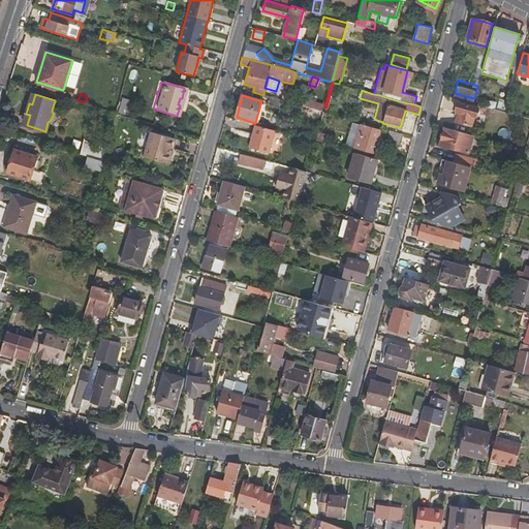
[(280,99),(270,96),(268,103),(278,106),(280,99)]
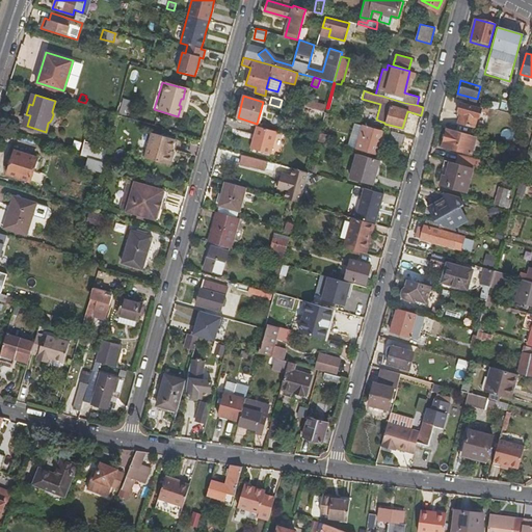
[(303,106),(323,111),(324,104),(304,99),(302,106),(303,106)]
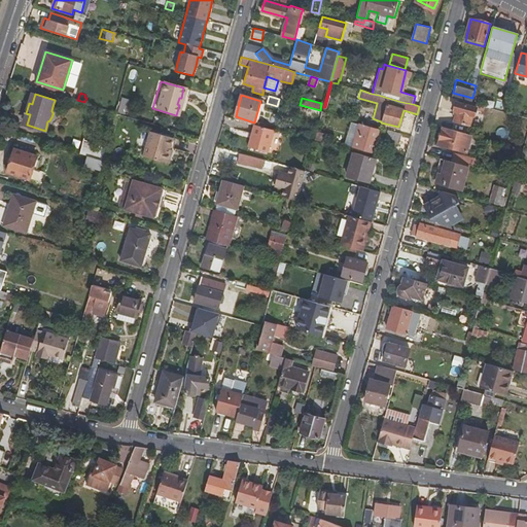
[(465,124),(468,114),(470,115),(472,106),(452,100),(449,108),(451,109),(449,118),(465,124)]
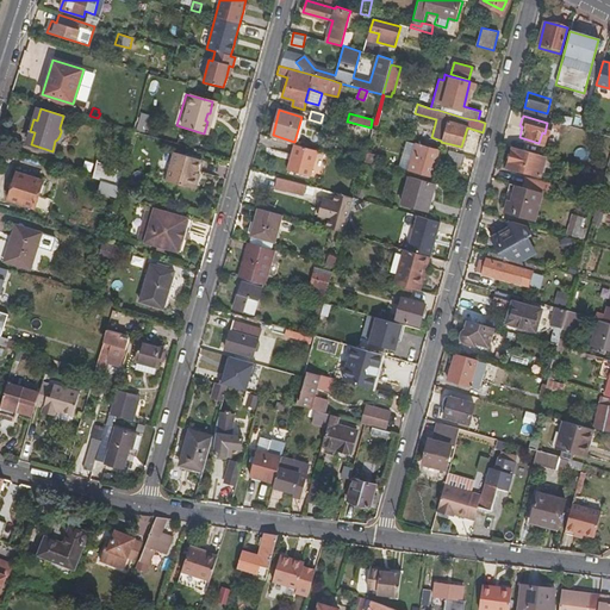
[(567,125),(585,128),(587,118),(570,116),(567,125)]
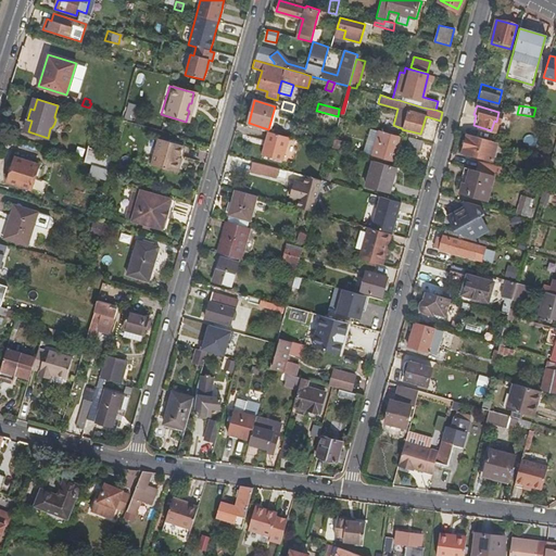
[(310,115),(312,109),(301,106),(298,116),(310,118),(310,115)]
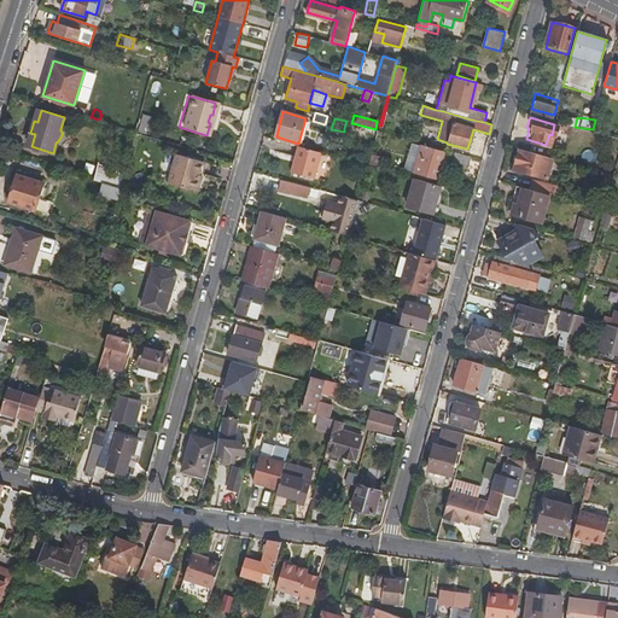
[(135,122),(133,130),(139,133),(141,134),(145,124),(135,122)]
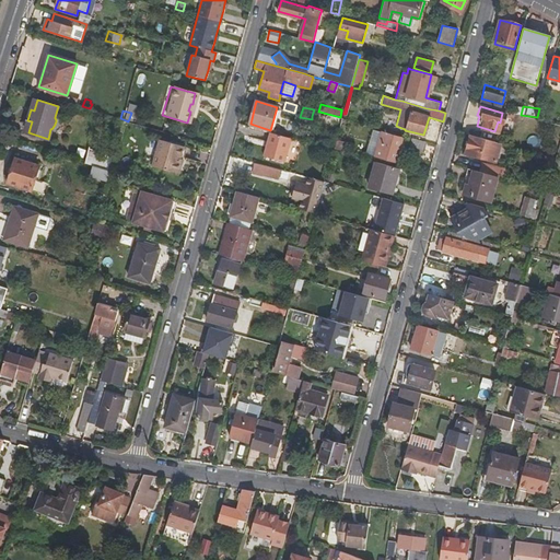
[(340,126),(342,118),(340,117),(319,112),(318,117),(317,120),(335,125),(340,126)]
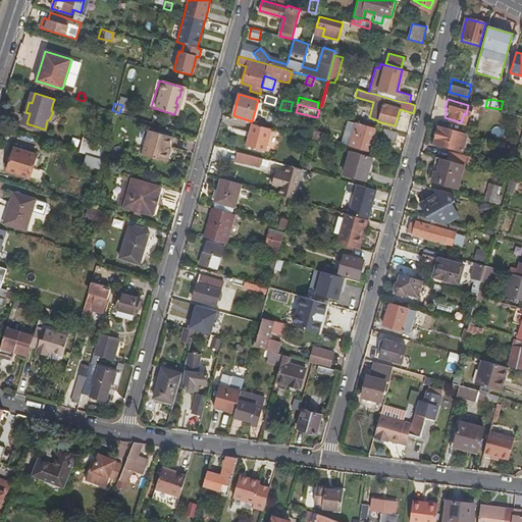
[(252,121),(233,115),(232,118),(252,123),(254,123),(254,121),(252,121)]
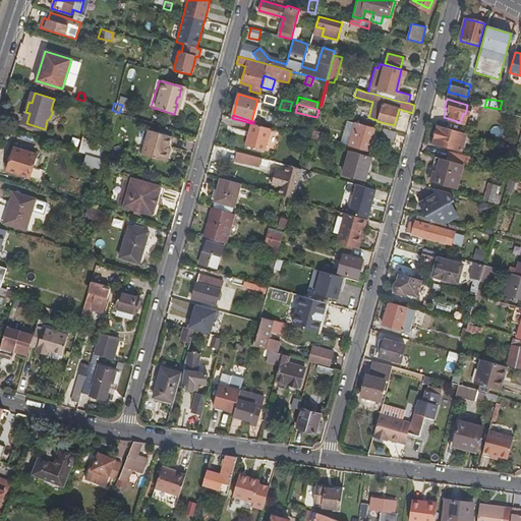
[(367,149),(373,126),(345,119),(339,140),(367,149)]
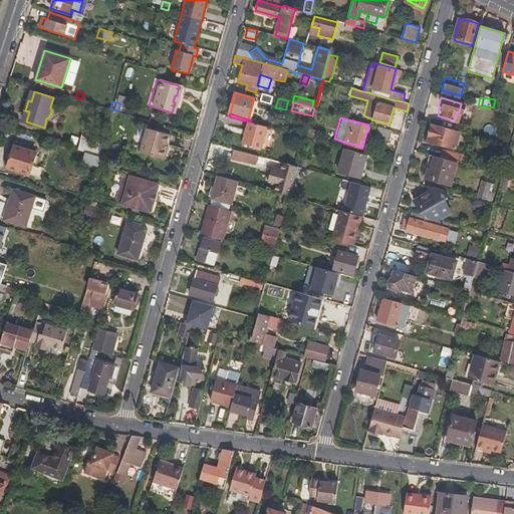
[(261,149),(267,127),(250,121),(248,121),(241,144),(261,149)]
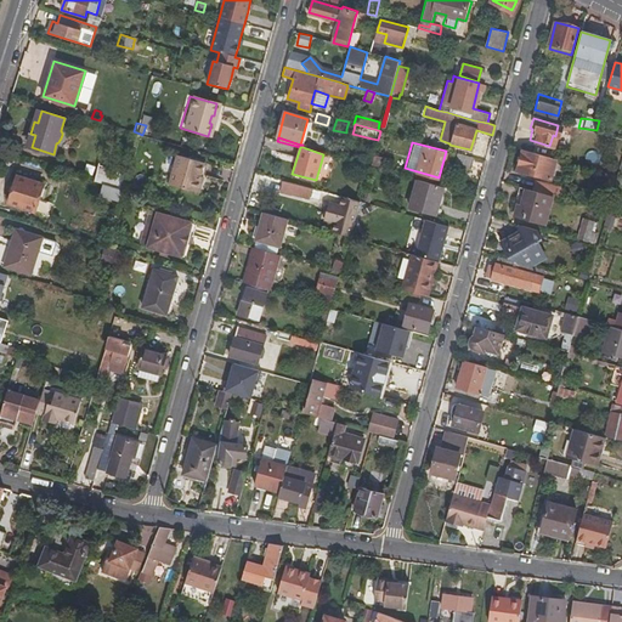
[(552,180),(557,159),(522,150),(518,170),(552,180)]
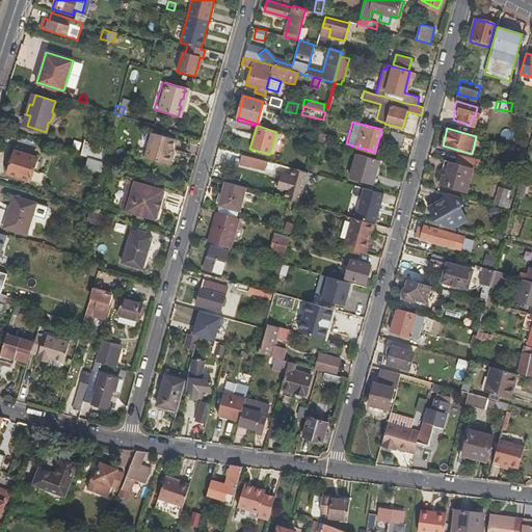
[(402,143),(404,134),(391,130),(388,140),(402,143)]
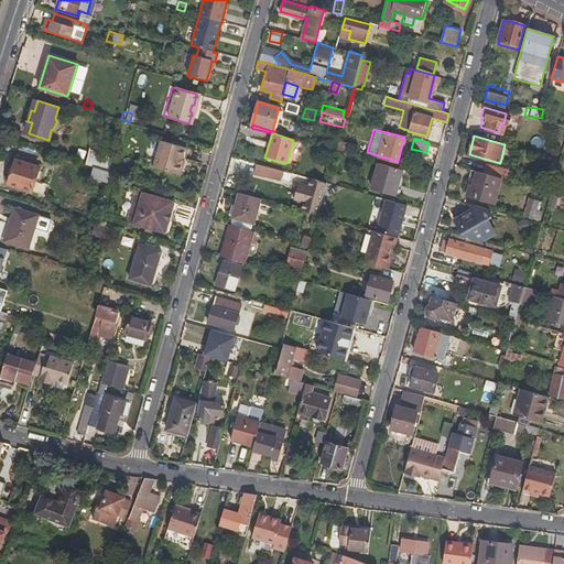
[(179,174),(183,160),(180,159),(183,147),(159,139),(151,166),(179,174)]
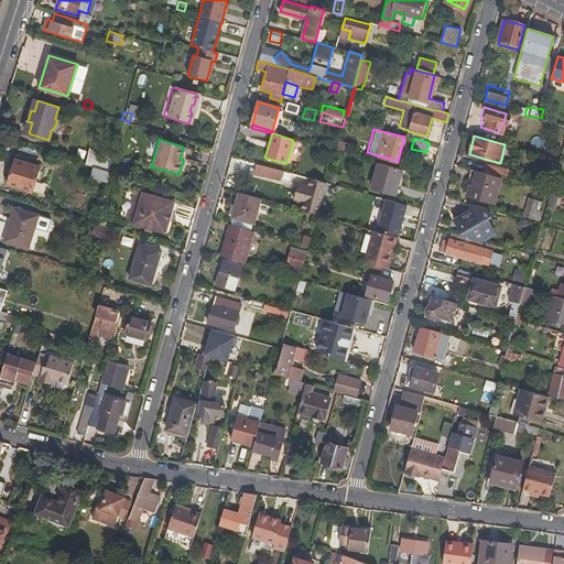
[(337,145),(336,149),(344,151),(346,141),(338,140),(337,145)]
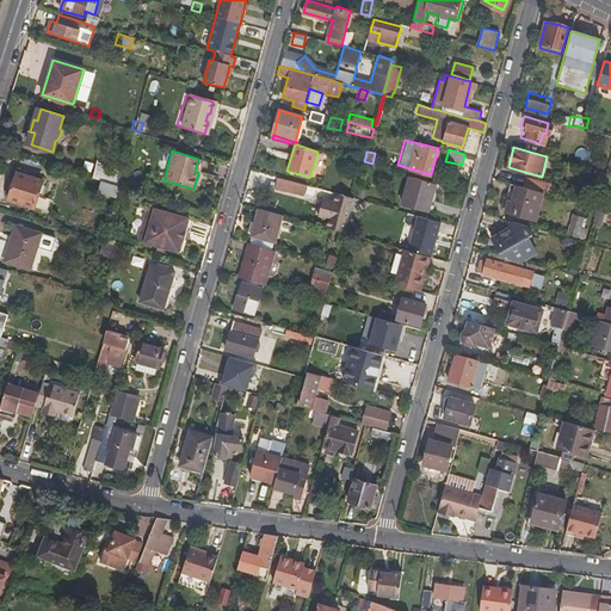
[(121,186),(125,172),(98,162),(93,178),(106,183),(121,186)]
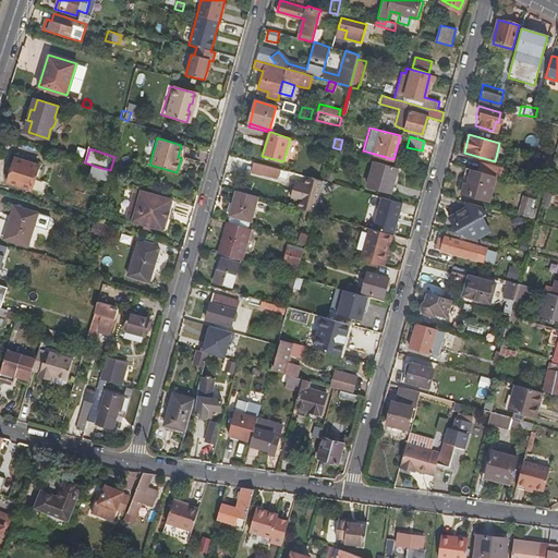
[(32,190),(39,166),(16,158),(9,182),(32,190)]
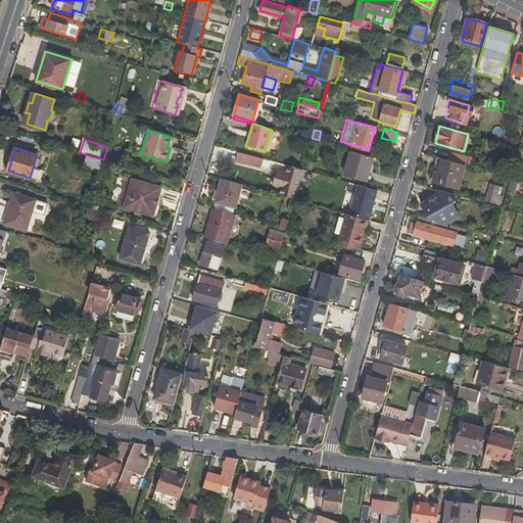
[(366,180),(372,156),(350,150),(343,174),(366,180)]
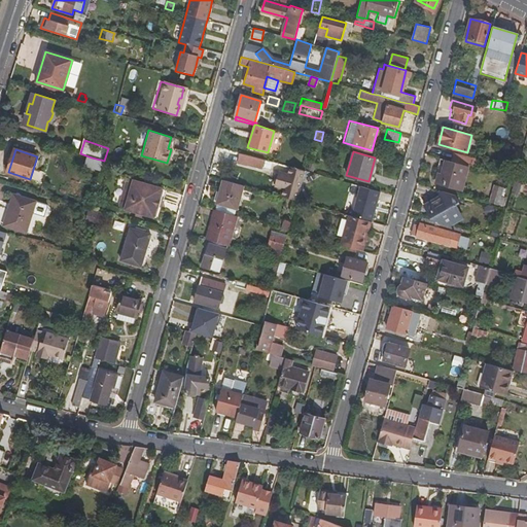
[(273,162),(240,152),(237,163),(247,165),(248,162),(271,168),(273,162)]
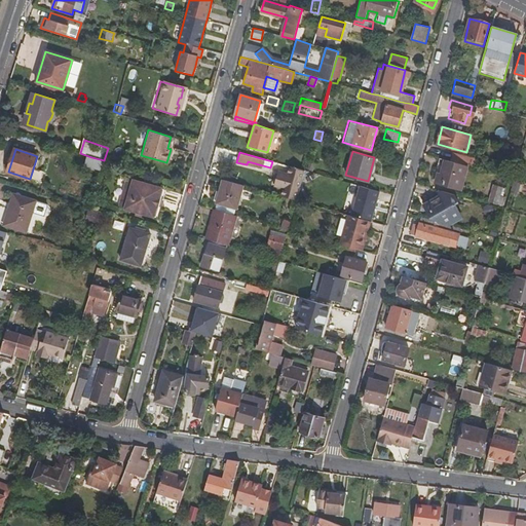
[(475,160),(453,154),(451,160),(467,165),(473,166),(475,160)]
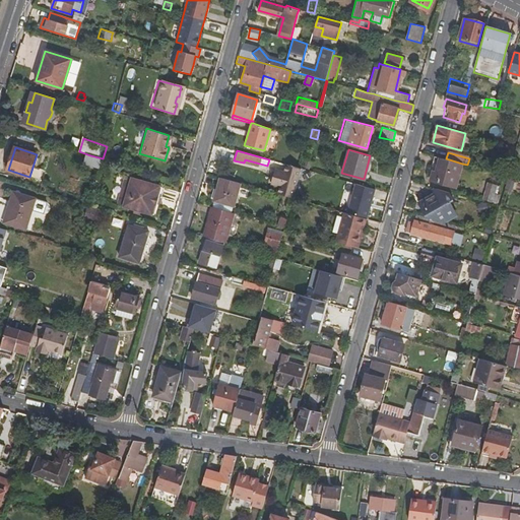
[(101,167),(103,158),(90,155),(88,163),(101,167)]
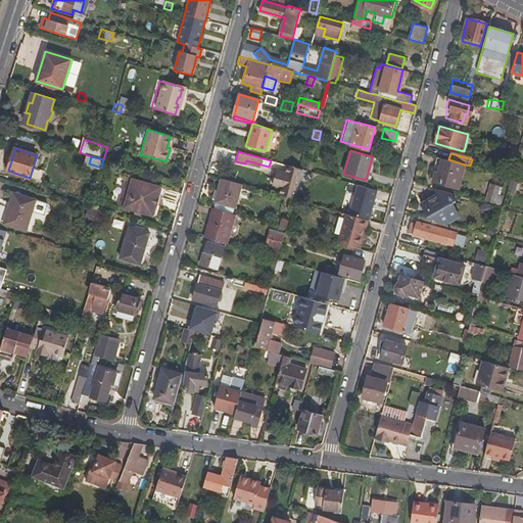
[(459,188),(465,164),(448,159),(439,157),(433,180),(459,188)]
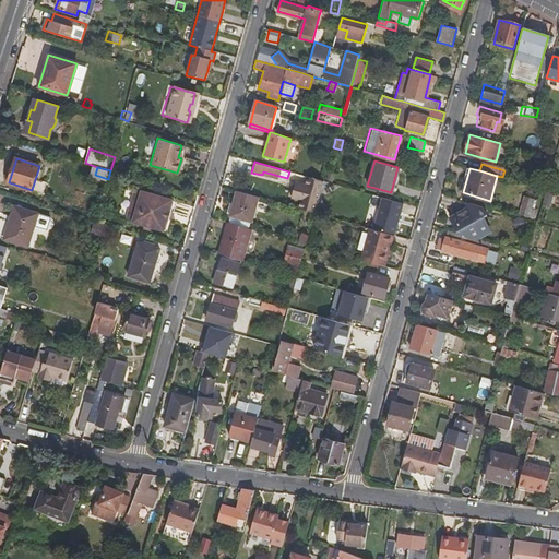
[(316,212),(324,181),(312,178),(310,187),(302,183),(299,197),(300,197),(307,199),(305,205),(300,204),(299,207),(316,212)]
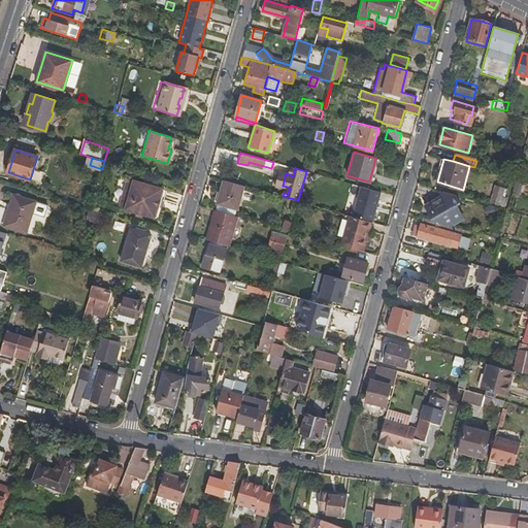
[(306,203),(315,173),(307,171),(299,201),(306,203)]
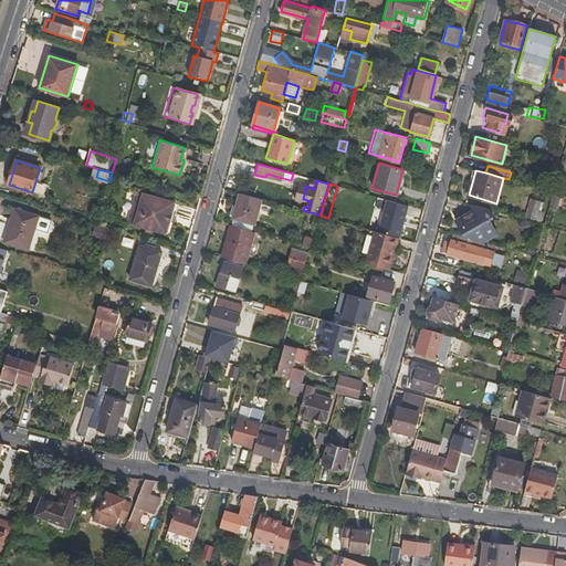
[(171,216),(175,205),(161,200),(163,197),(155,195),(154,198),(135,192),(126,221),(145,228),(145,230),(153,232),(153,230),(166,233),(170,222),(167,221),(169,215),(171,216)]
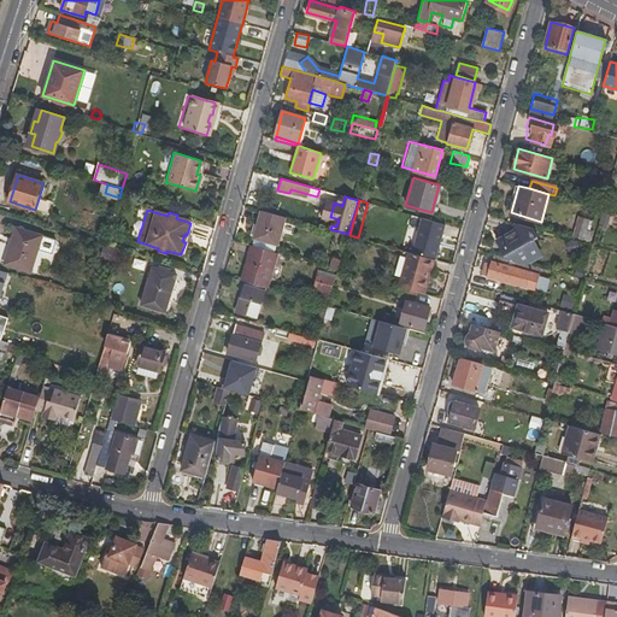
[(278,245),(286,217),(260,210),(253,238),(256,238),(253,245),(274,251),(276,245),(278,245)]
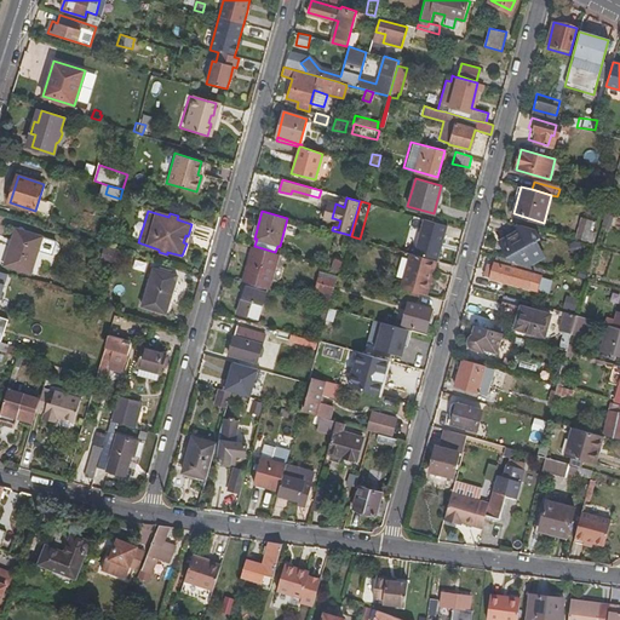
[(610,224),(614,214),(604,212),(602,222),(610,224)]
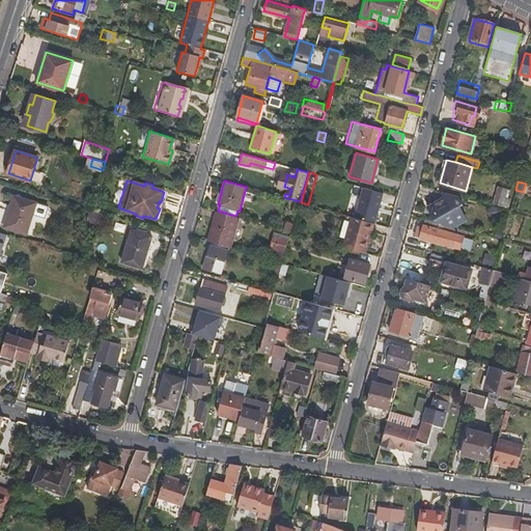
[(289,195),(291,189),(285,187),(282,197),(284,197),(285,194),(289,195)]
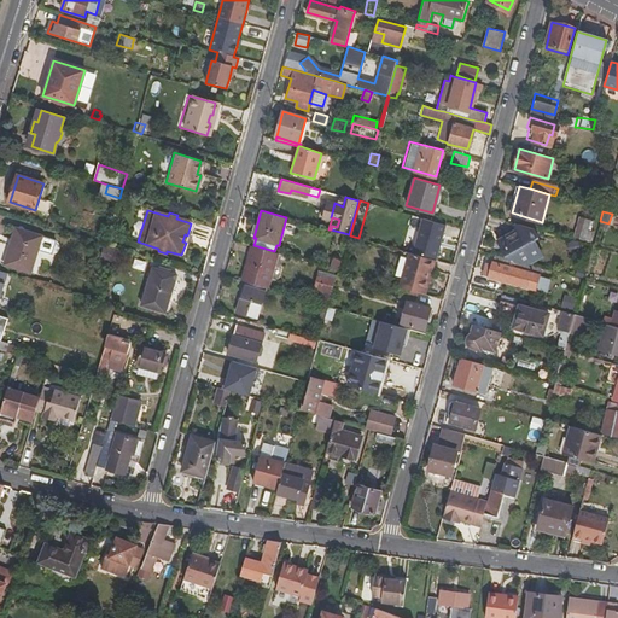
[(445,223),(421,217),(412,252),(435,258),(445,223)]
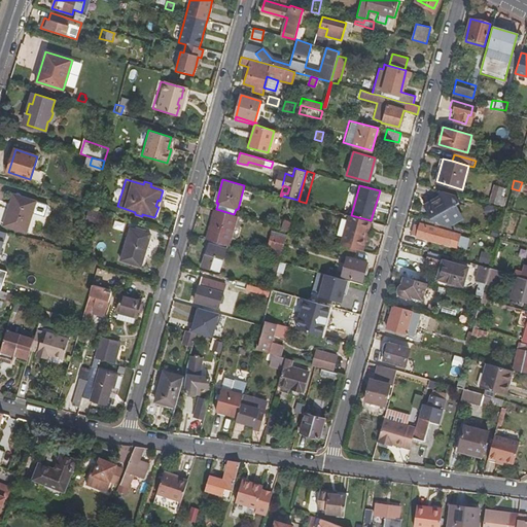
[(501,205),(505,188),(495,185),(490,202),(501,205)]
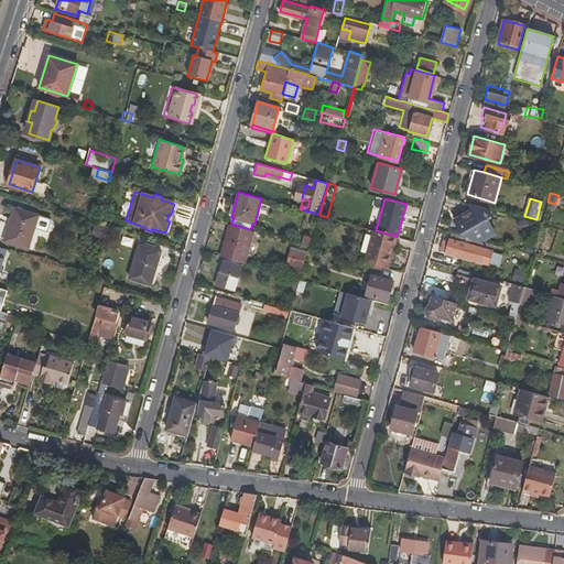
[(490,230),(491,224),(489,218),(492,216),(487,208),(473,204),(469,207),(472,210),(463,215),(461,220),(463,224),(459,226),(465,236),(483,240),(488,237),(486,234),(490,230)]
